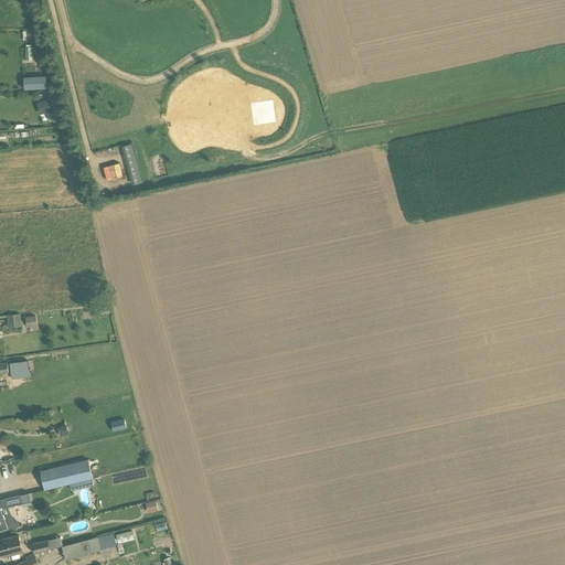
[(46,76),(23,77),(24,88),(46,88),(46,76)]
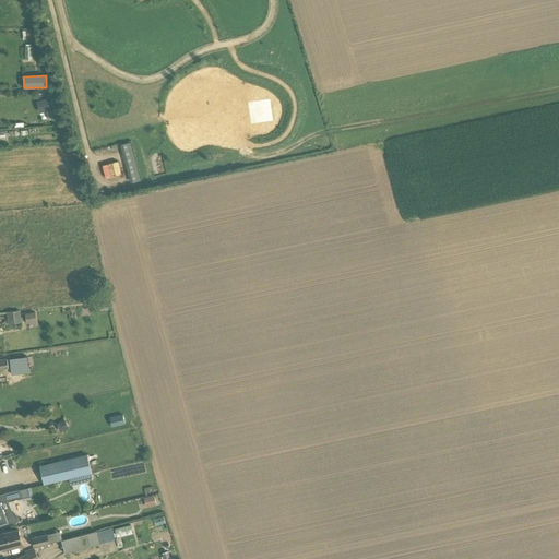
[(44,113),(47,111),(55,109),(52,97),(40,100),(44,113)]
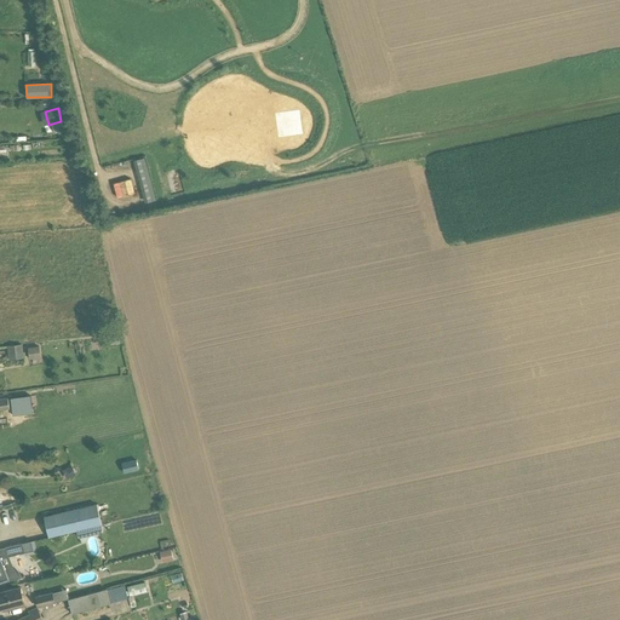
[(9,346),(10,360),(24,359),(23,344),(9,346)]
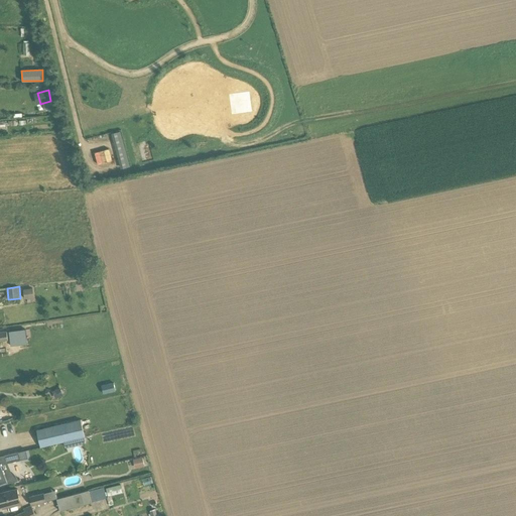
[(25,330),(9,332),(11,346),(27,344),(25,330)]
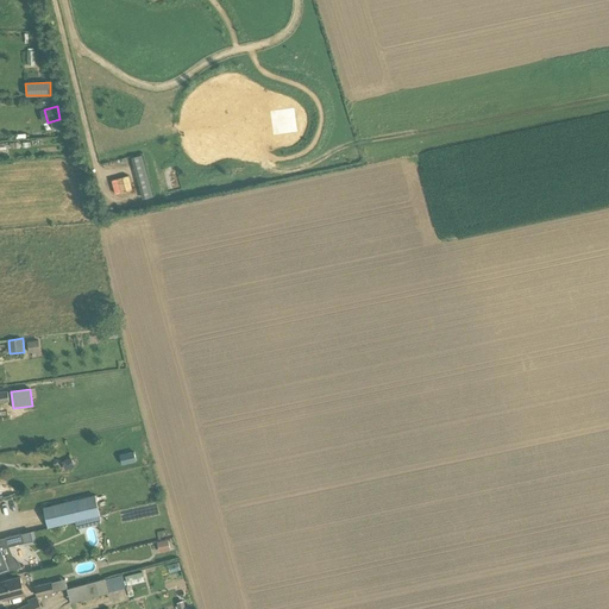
[(135,451),(121,453),(123,464),(137,462),(135,451)]
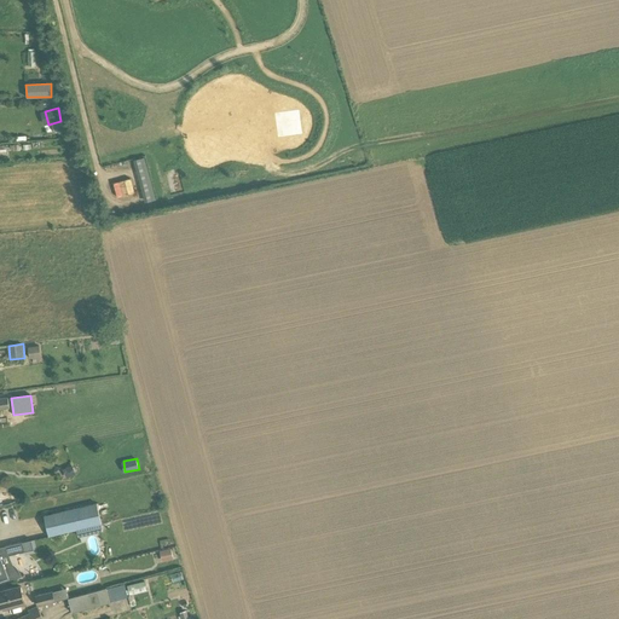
[(73,466),(65,468),(70,478),(76,475),(73,466)]
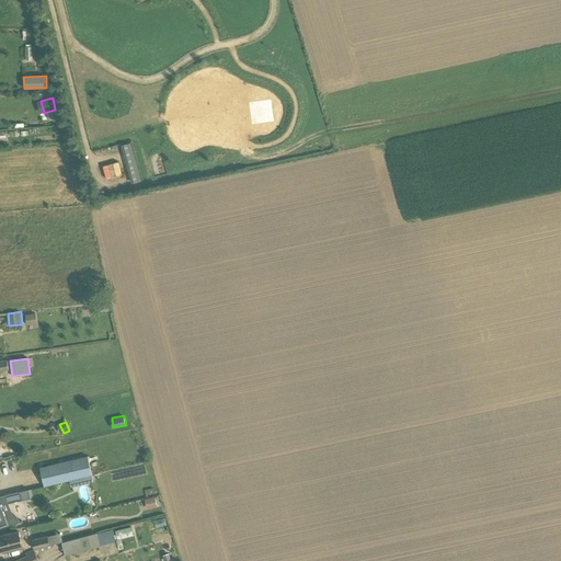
[(92,474),(89,457),(41,469),(45,485),(92,474)]
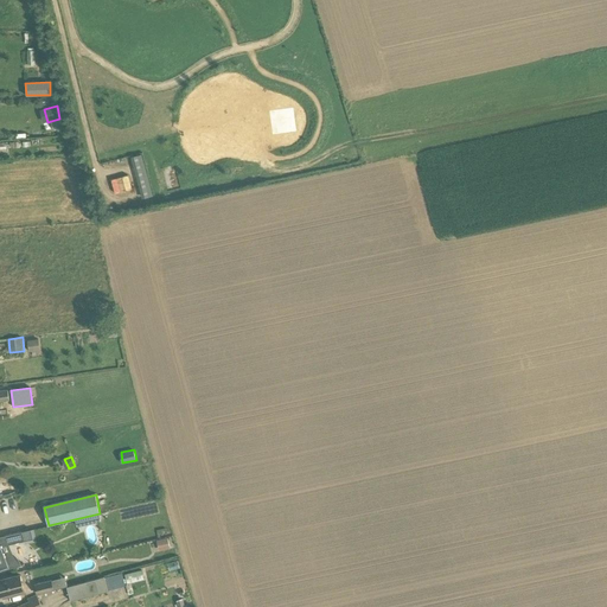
[(23,532),(6,536),(7,542),(8,545),(10,545),(25,542),(23,532)]
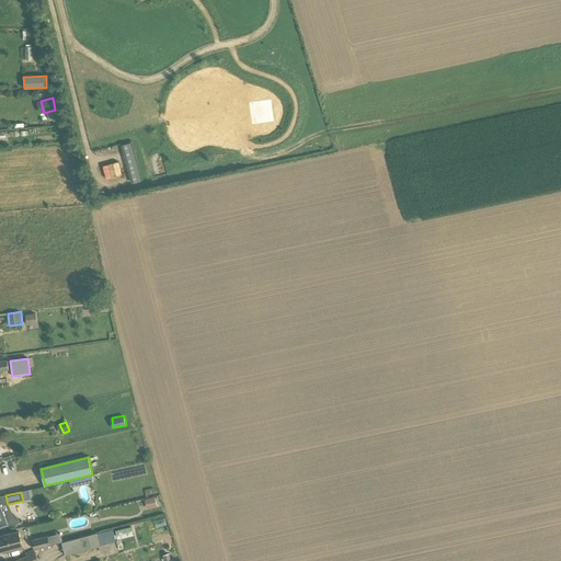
[(156,497),(145,500),(147,510),(158,506),(156,497)]
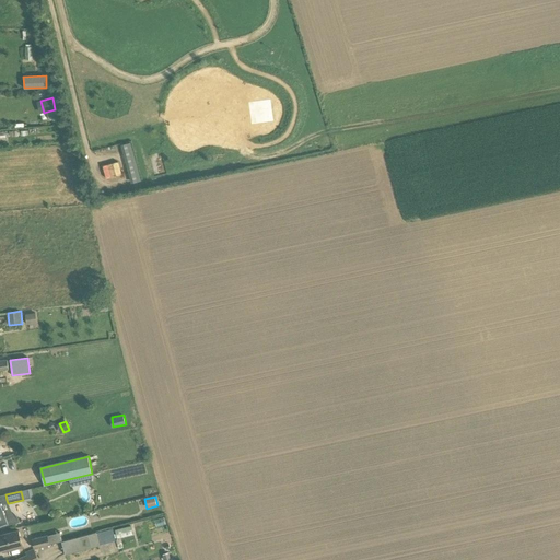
[(0,502),(0,526),(20,522),(20,521),(20,520),(19,520),(19,518),(19,517),(18,517),(18,516),(18,515),(16,515),(16,514),(15,514),(15,513),(14,513),(14,512),(13,512),(13,511),(12,511),(12,510),(11,511),(6,513),(1,502),(0,502)]
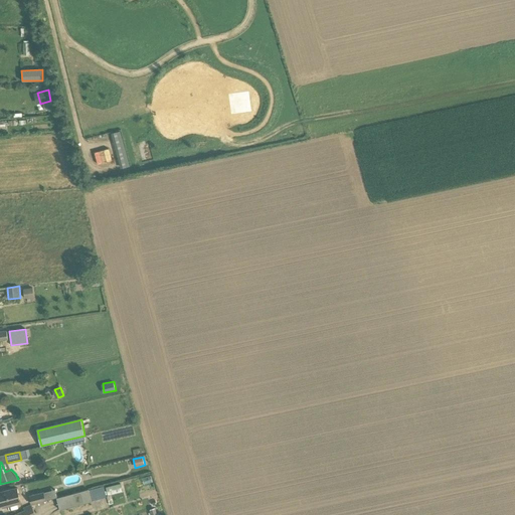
[(107,490),(105,491),(106,494),(108,494),(108,495),(122,491),(120,483),(106,487),(107,490)]
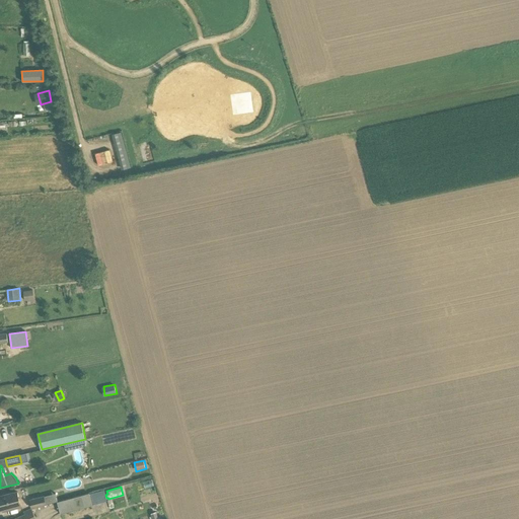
[(104,491),(89,495),(89,494),(58,503),(61,514),(92,506),(92,505),(107,501),(104,491)]
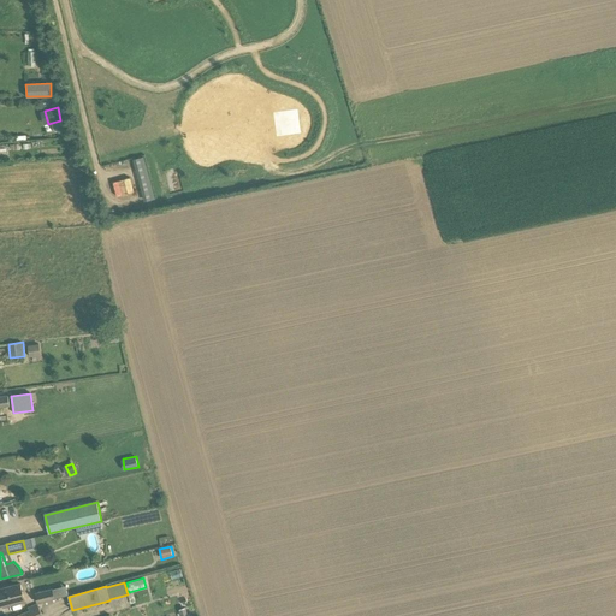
[(21,584),(0,588),(0,605),(4,605),(4,606),(25,602),(21,584)]
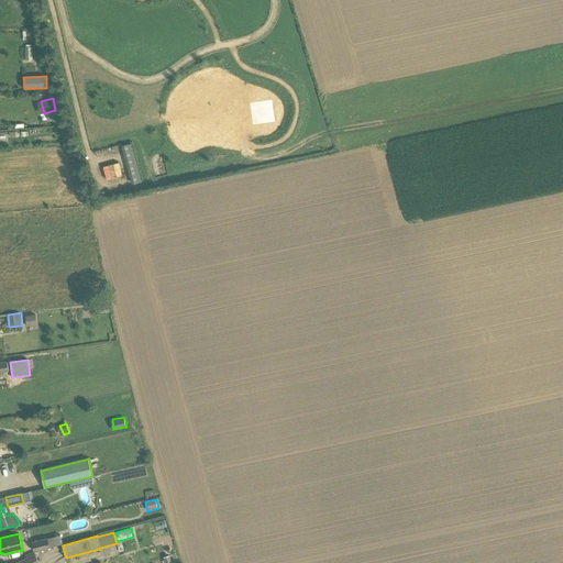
[(33,543),(35,552),(51,548),(47,539),(33,543)]
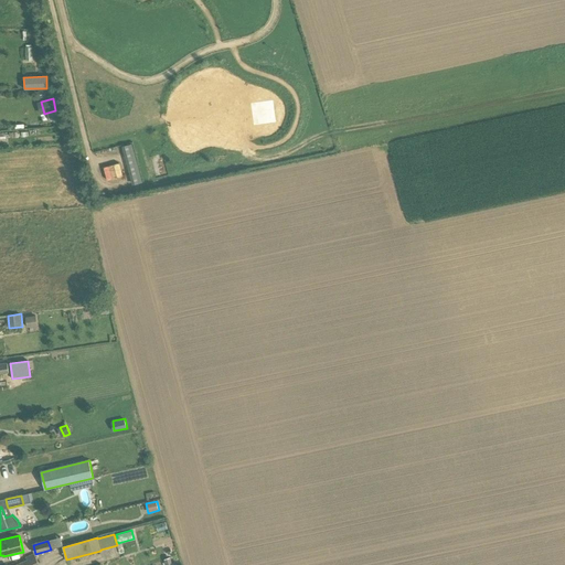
[(39,564),(35,554),(27,557),(28,561),(16,564),(39,564)]
